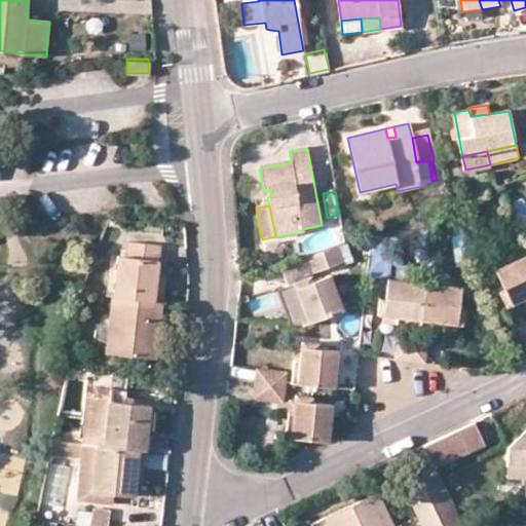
[(345,242),(339,245),(344,261),(354,258),(349,240),(345,242)]
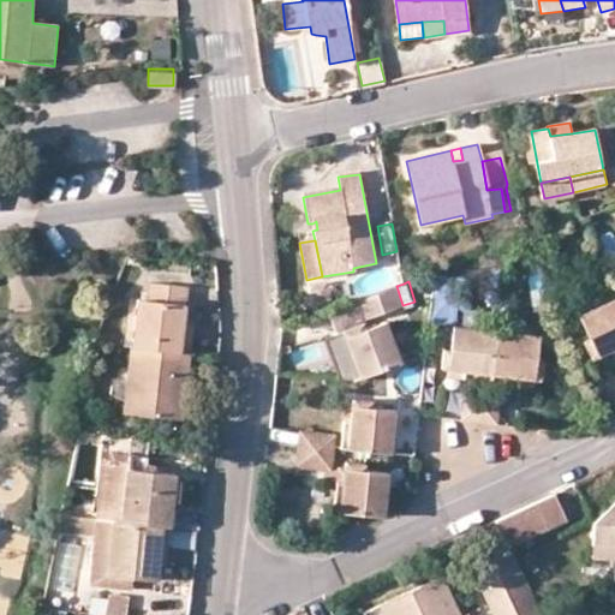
[(193,328),(185,326),(189,288),(154,284),(151,300),(138,300),(133,347),(191,354),(193,328)]
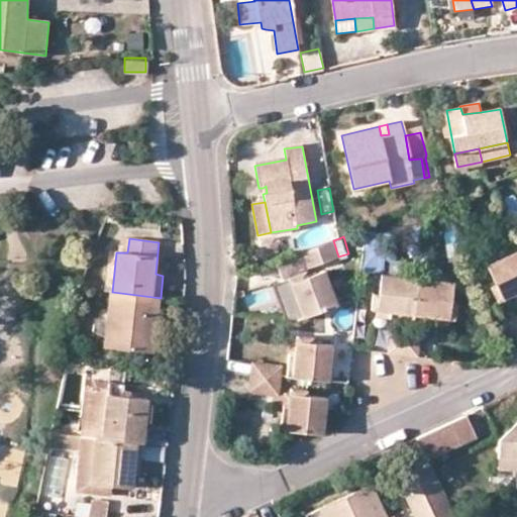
[(501,261),(516,252),(516,244),(514,238),(495,247),(501,261)]
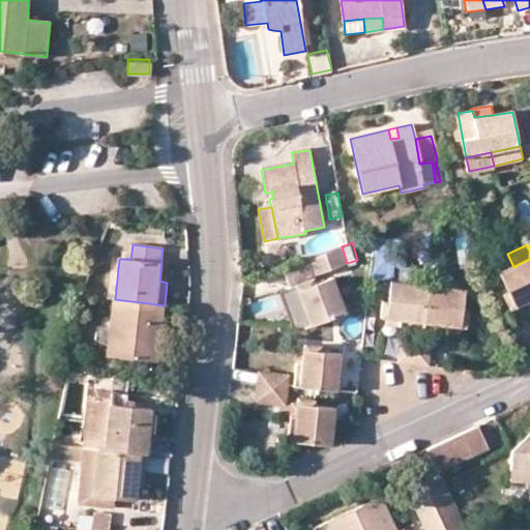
[(347,263),(342,246),(310,258),(316,275),(347,263)]
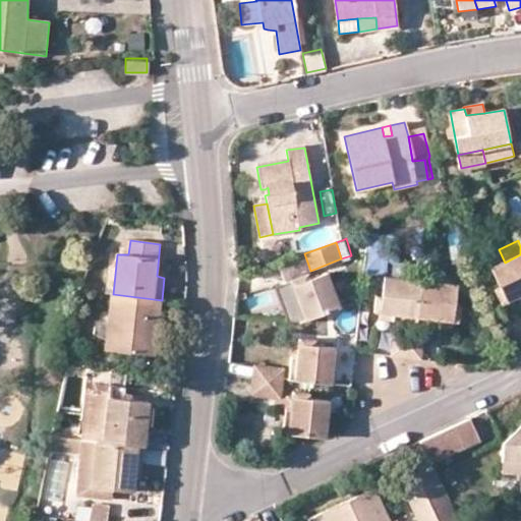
[(501,304),(506,301),(520,294),(520,254),(505,263),(491,269),(499,286),(495,288),(501,304)]
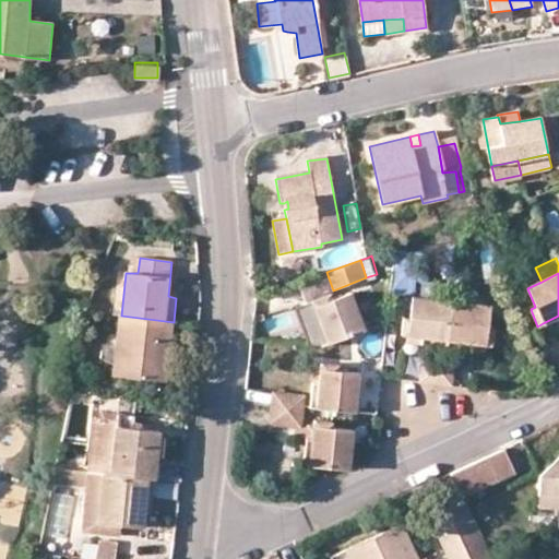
[(313,300),(328,294),(321,274),(299,282),(307,302),(313,300)]
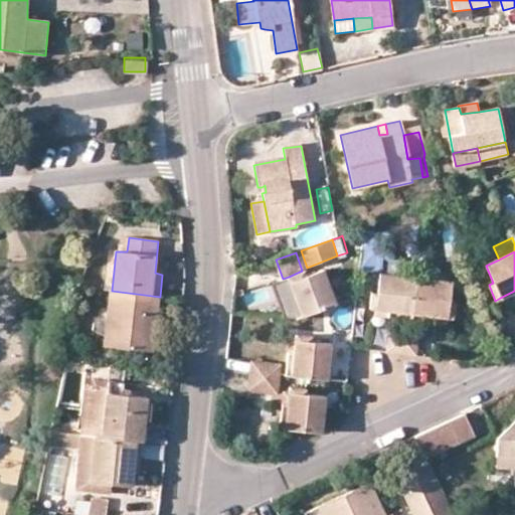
[(289,277),(290,282),(302,315),(336,305),(322,270),(305,277),(302,271),(289,277)]
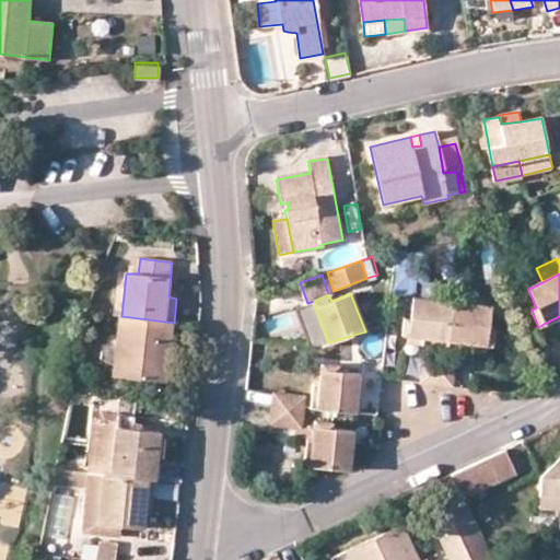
[(403,336),(408,337),(447,341),(452,302),(412,299),(410,319),(405,319),(403,336)]
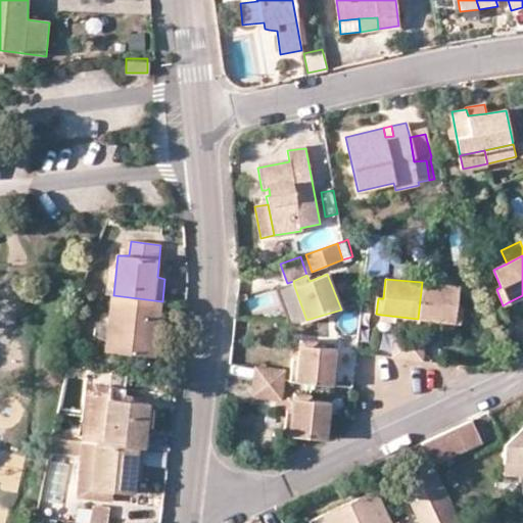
[(422,282),(418,319),(453,324),(459,324),(461,307),(456,306),(457,286),(422,282)]
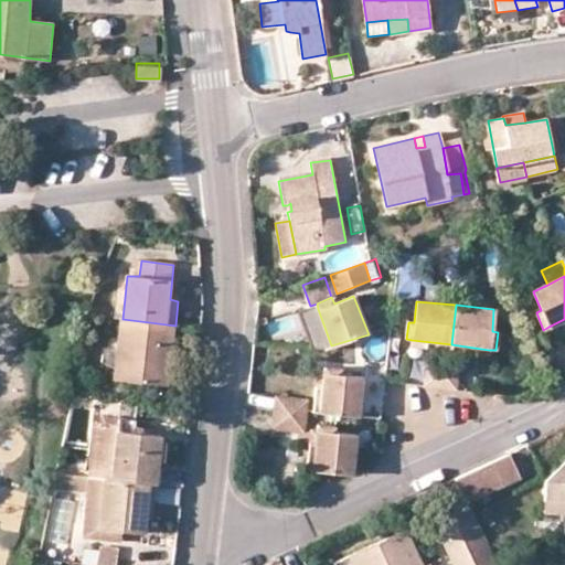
[(322,348),(331,345),(318,309),(312,311),(322,348)]
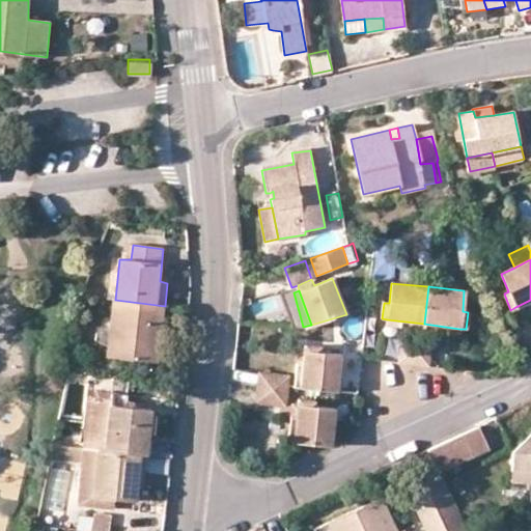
[(115,300),(109,356),(158,362),(165,306),(115,300)]
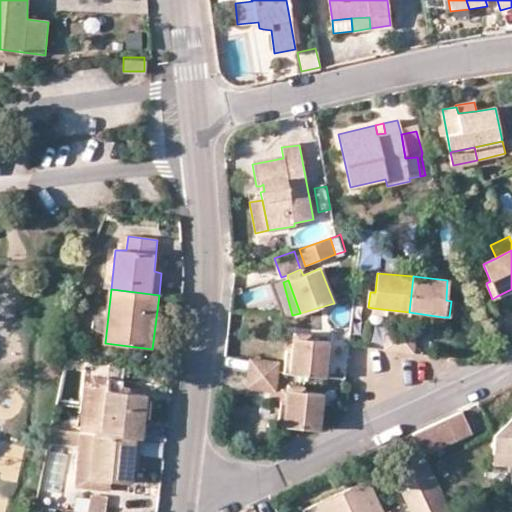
[(511,296),(511,289),(497,296),(500,302),(511,296)]
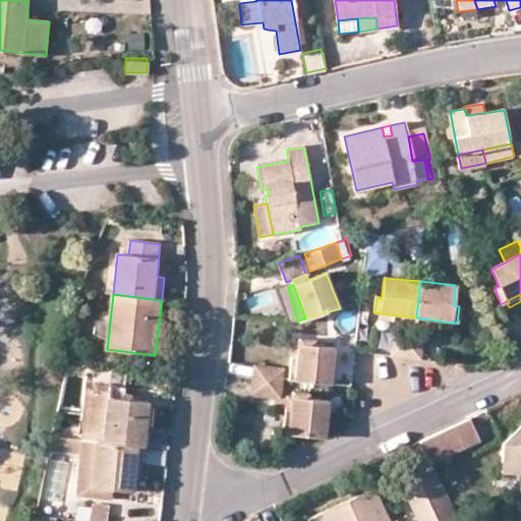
[(415,324),(416,317),(380,313),(379,320),(415,324)]
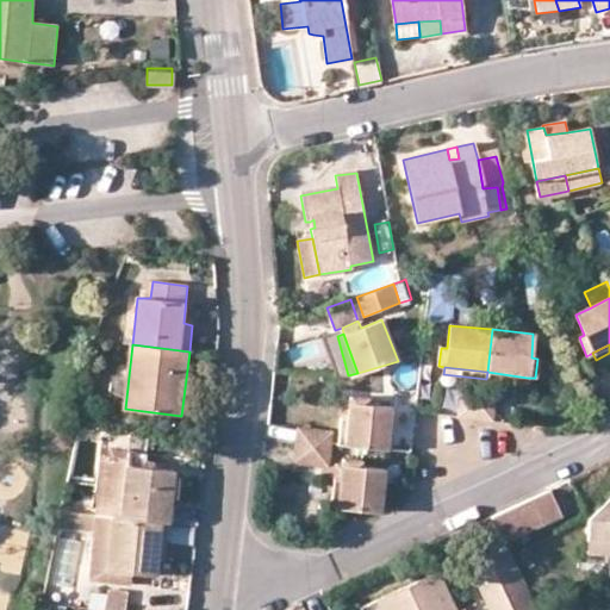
[(487,372),(486,379),(528,384),(528,378),(487,372)]
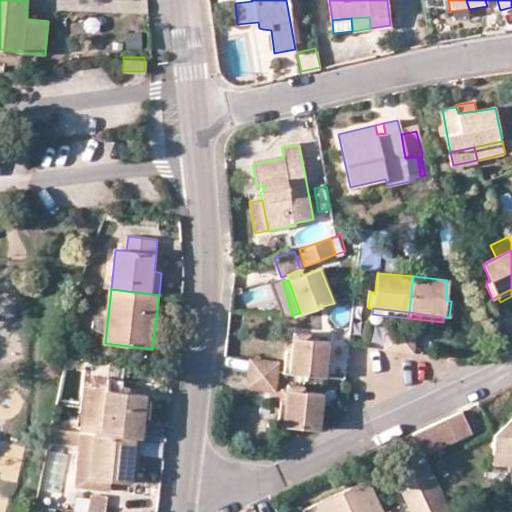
[(386,349),(400,351),(402,323),(387,321),(386,349)]
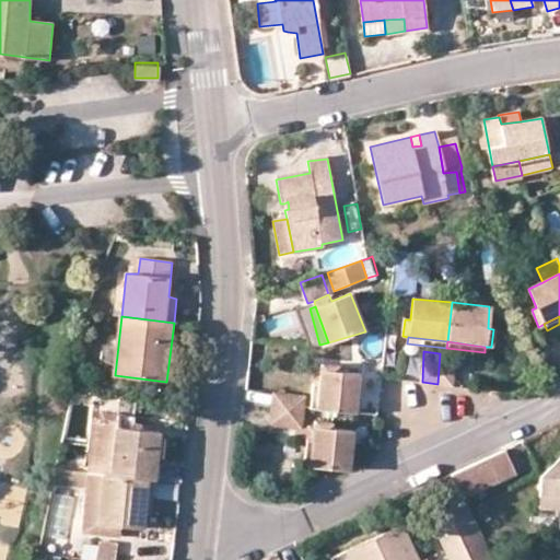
[(438,384),(453,385),(456,356),(446,353),(440,353),(438,384)]
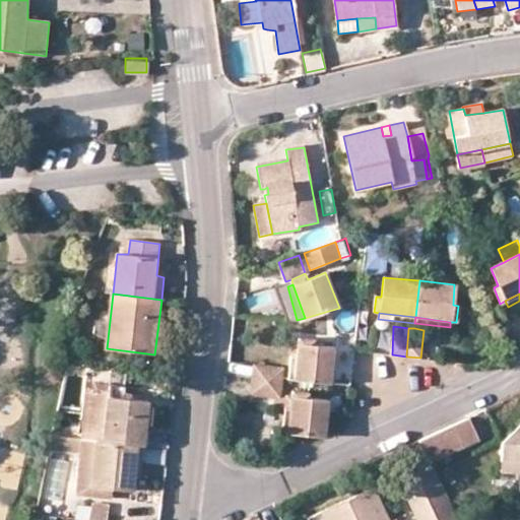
[(296,380),(330,384),(334,348),(315,344),(315,340),(298,337),(299,343),(296,380)]
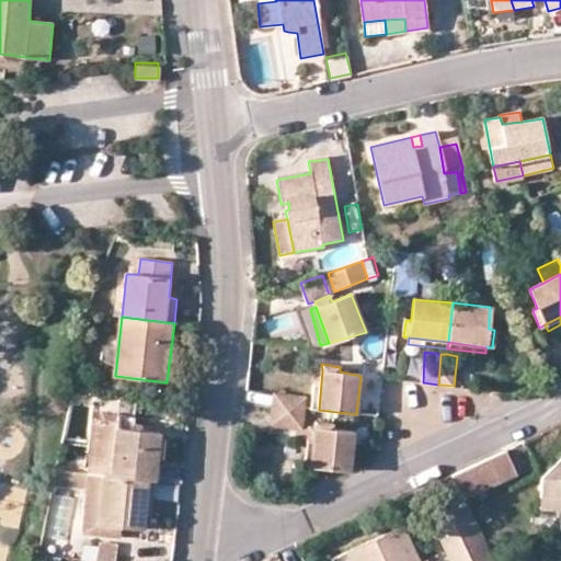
[(322,370),(315,369),(311,409),(319,410),(322,370)]
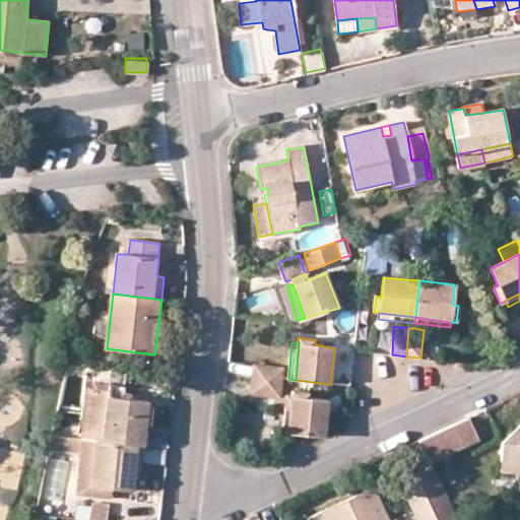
[(282,378),(283,369),(255,365),(253,380),(281,382),(282,378)]
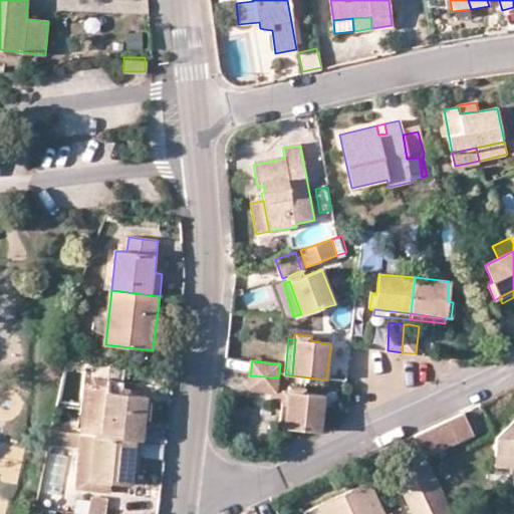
[(277,393),(278,377),(250,375),(248,391),(277,393)]
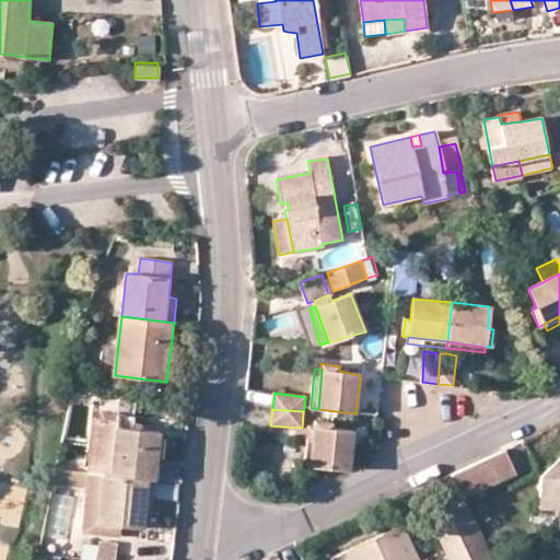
[(98,416),(91,471),(150,479),(155,479),(161,432),(133,428),(133,416),(119,415),(118,418),(98,416)]
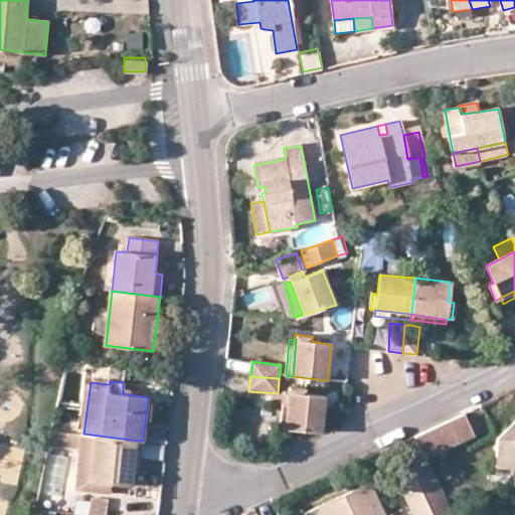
[(320,436),(322,434),(326,396),(306,393),(307,388),(291,386),(290,393),(288,432),(320,436)]
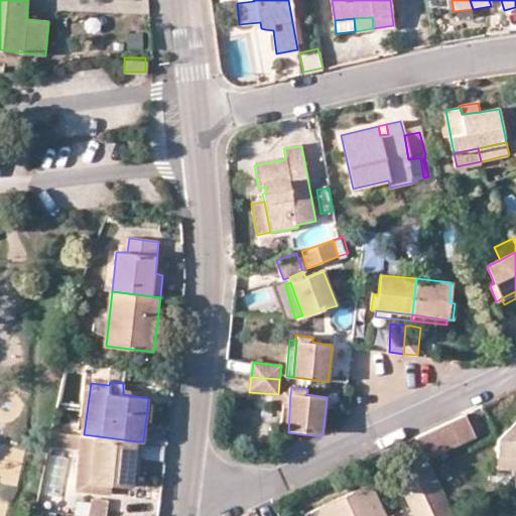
[(280,431),(288,432),(290,394),(283,393),(280,431)]
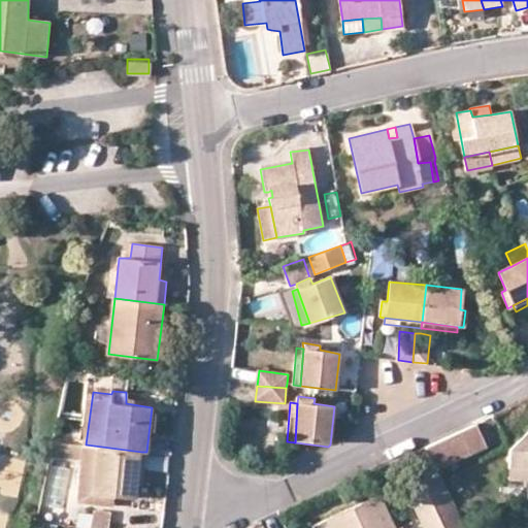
[(454,436),(458,447),(462,444),(468,457),(487,448),(476,425),(454,436)]
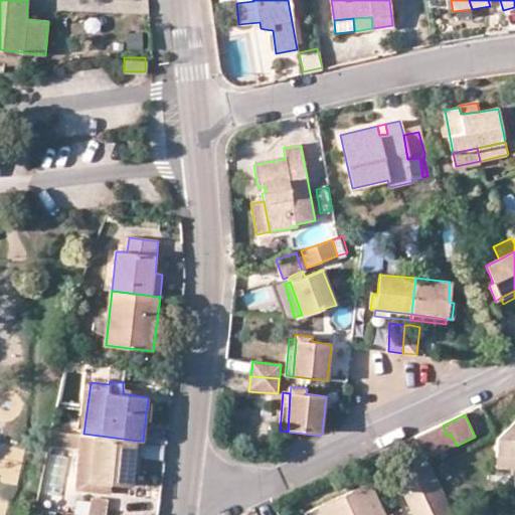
[(514,422),(498,440),(497,457),(514,458),(514,467),(514,422)]
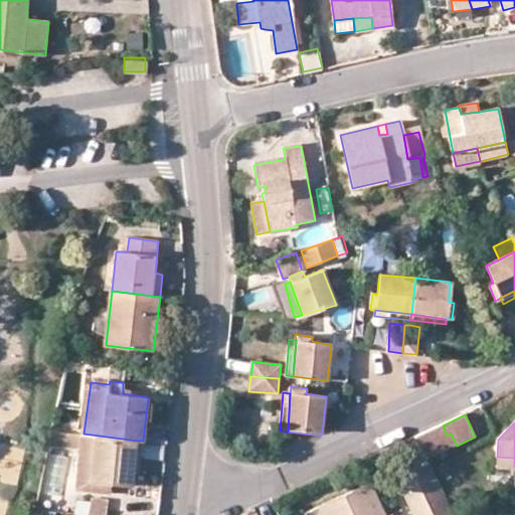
[(447,436),(443,425),(415,438),(424,460),(457,446),(451,434),(447,436)]
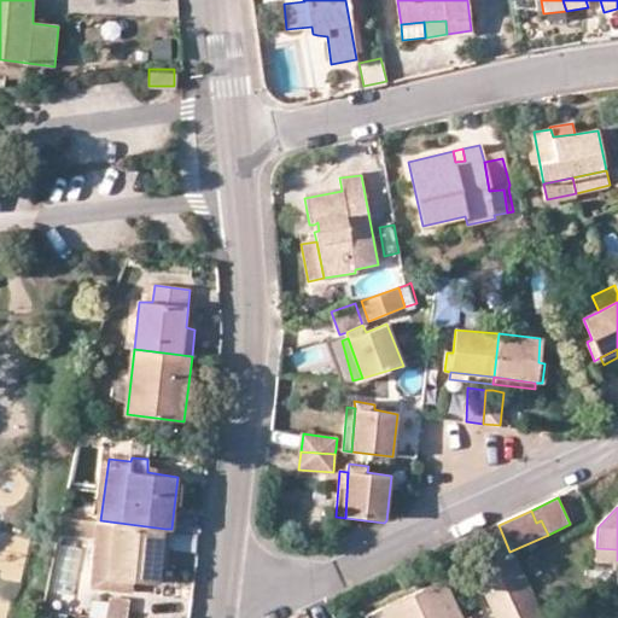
[(63,518),(59,535),(99,540),(100,520),(63,518)]
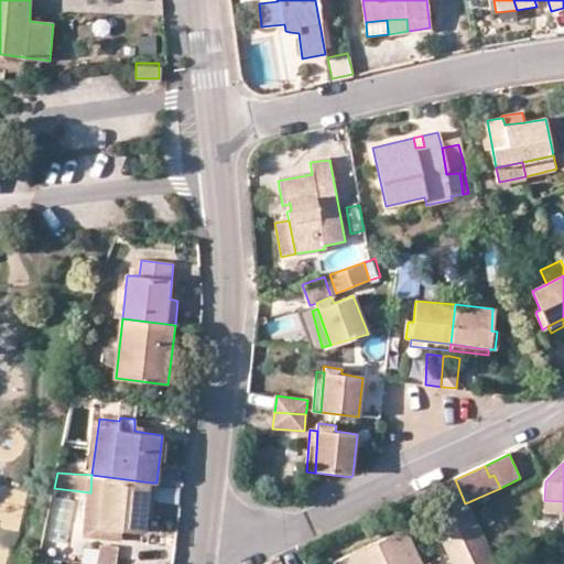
[(85,537),(122,540),(122,531),(140,531),(141,517),(143,507),(149,507),(151,483),(91,475),(90,492),(85,537)]
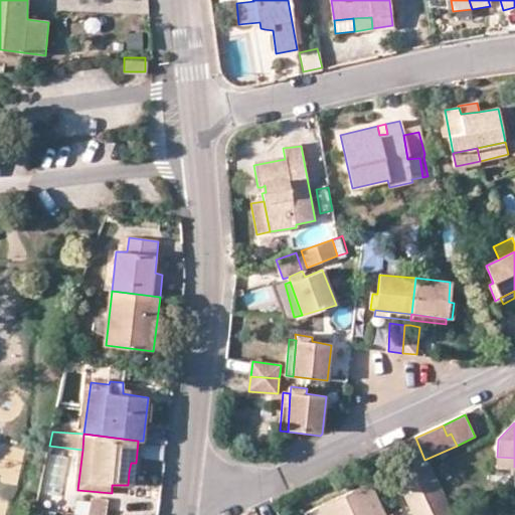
[(415,438),(405,443),(414,464),(424,460),(415,438)]
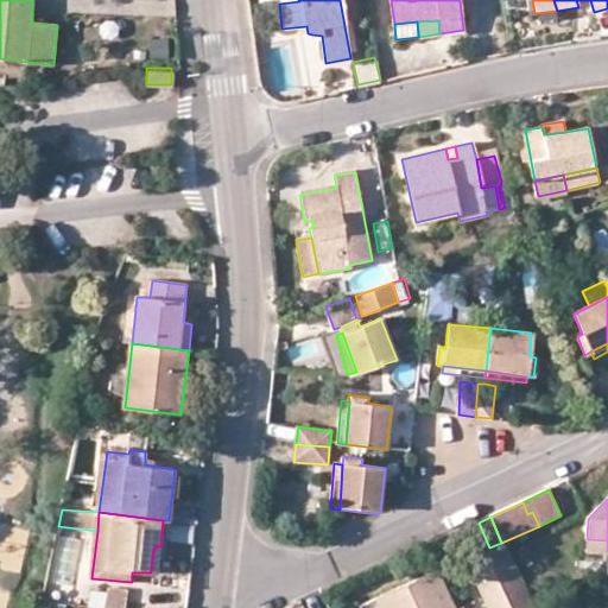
[(587,539),(586,553),(607,553),(607,551),(607,540),(587,539)]
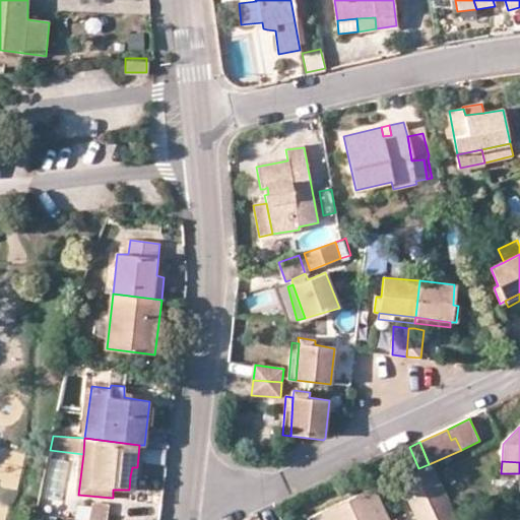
[(418,468),(400,477),(419,519),(454,519),(429,464),(418,468)]
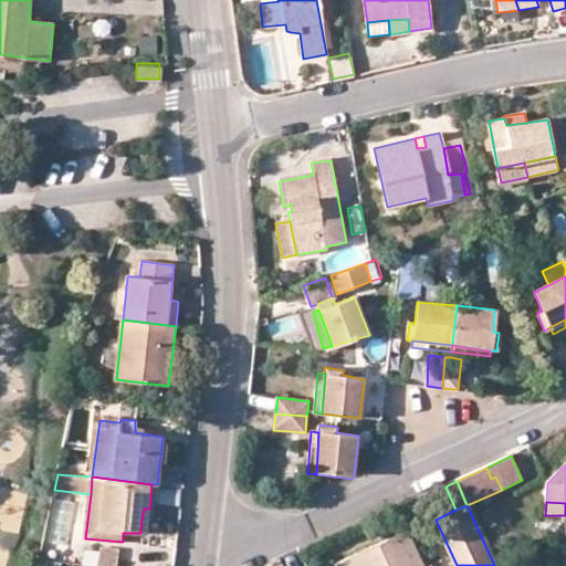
[(419,565),(405,534),(348,558),(349,562),(339,565),(419,565)]
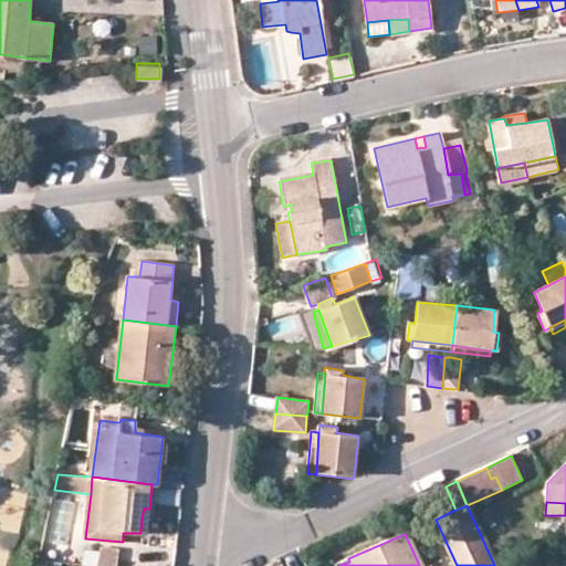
[(102,549),(100,565),(121,565),(123,551),(102,549)]
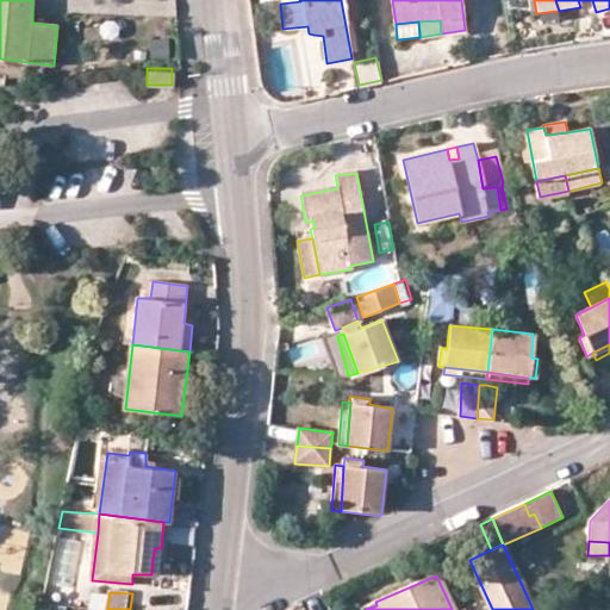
All buildings are outlined.
